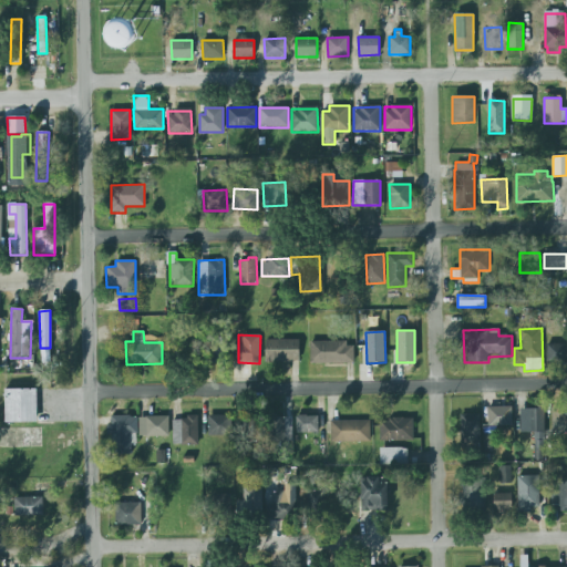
[(299,340),(266,340),(266,362),(299,362),(299,340)]
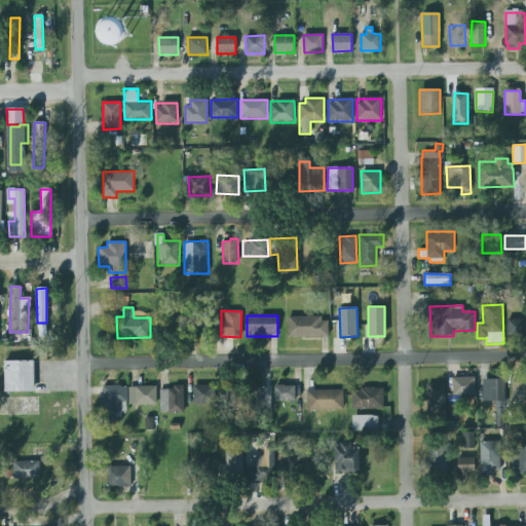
[(287,315),(287,336),(325,336),(325,321),(321,321),(321,315),(287,315)]
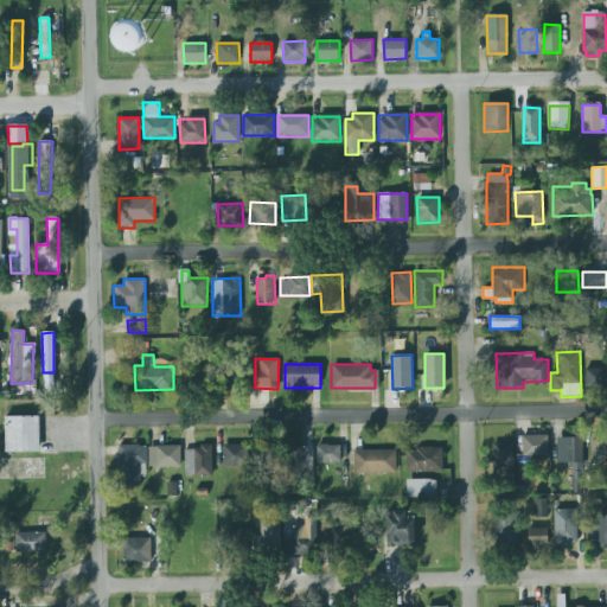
[(585,389),(606,388),(606,368),(585,369),(585,389)]
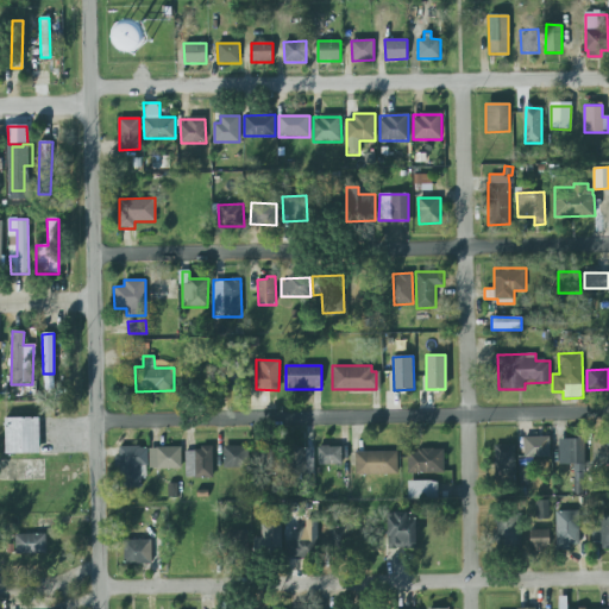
[(4,418),(41,416),(42,454),(5,454),(4,418)]
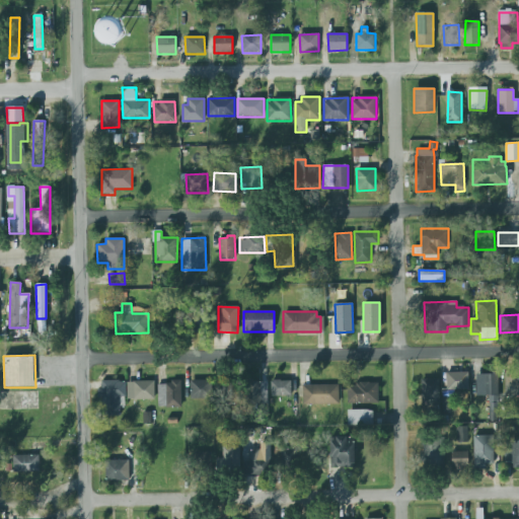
[(468,372),(446,373),(446,390),(468,389),(468,372)]
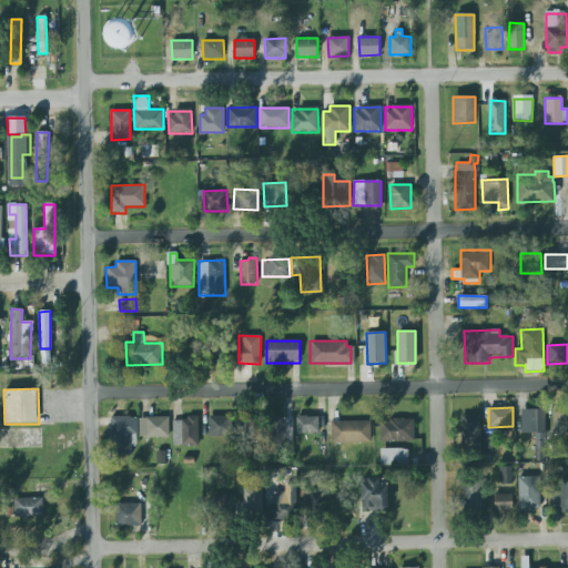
[(520,434),(536,434),(535,459),(545,460),(546,409),(521,409),(520,434)]
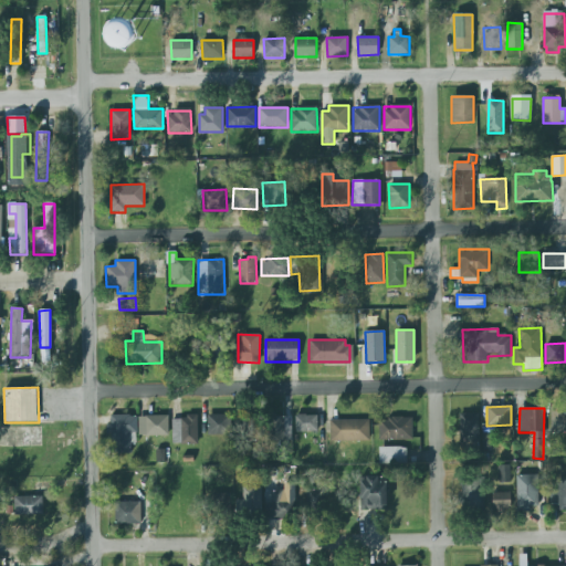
[(480,413),(460,413),(459,441),(479,442),(480,413)]
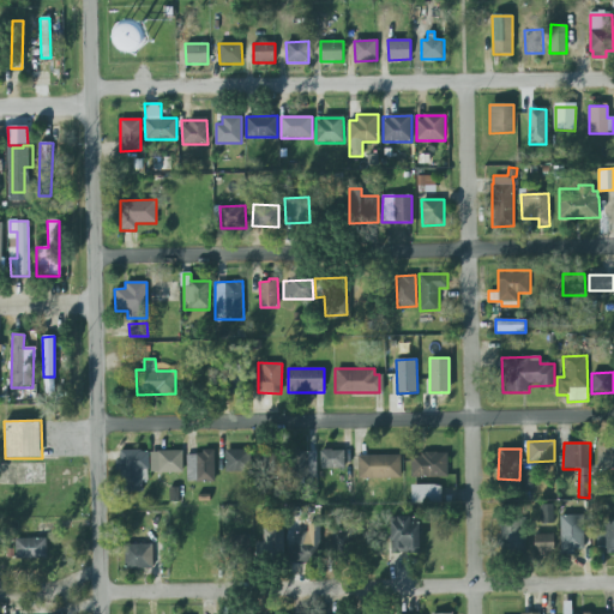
[(148,481),(149,451),(120,450),(120,461),(118,461),(116,481),(148,481)]
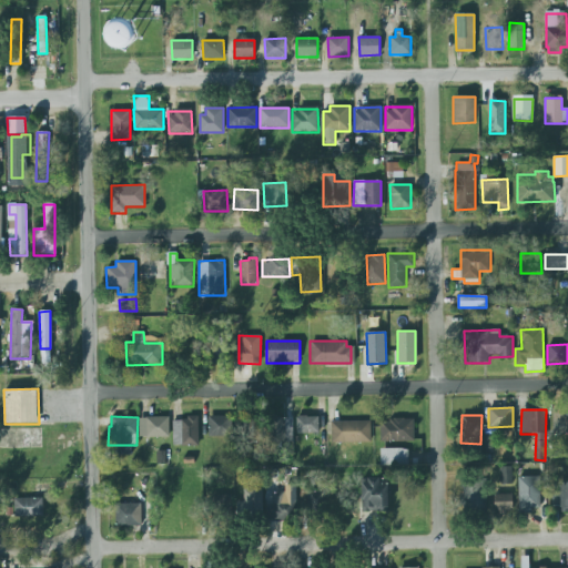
[(188,416),(199,416),(199,446),(181,446),(181,445),(173,445),(172,421),(180,421),(180,419),(188,419),(188,416)]
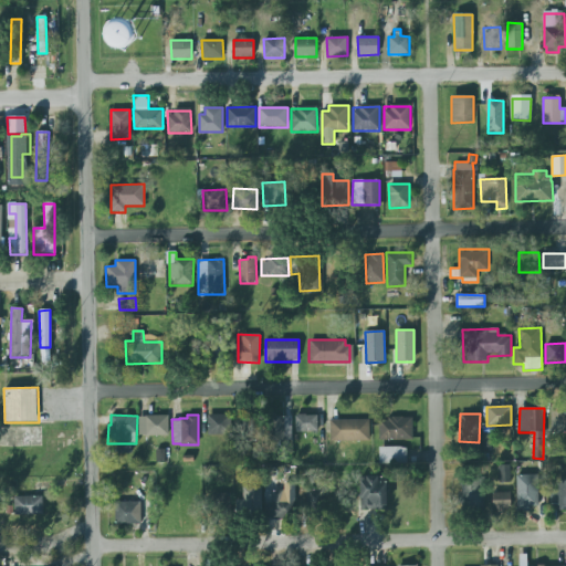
[(208,436),(231,435),(230,415),(207,415),(208,436)]
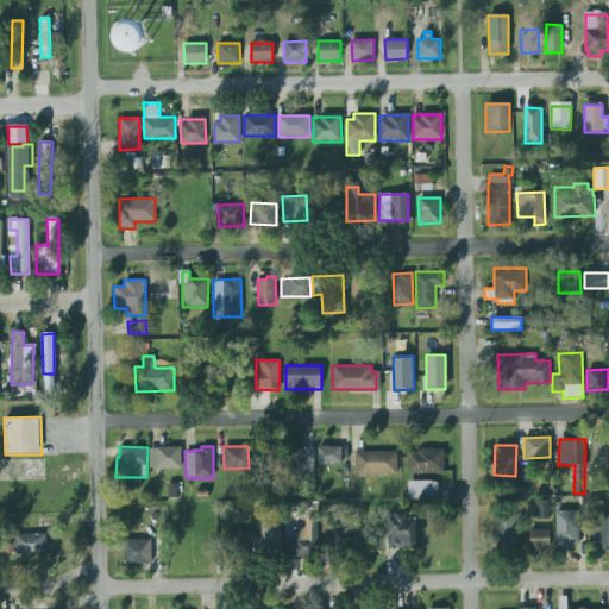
[(319,465),(341,465),(341,446),(318,447),(319,465)]
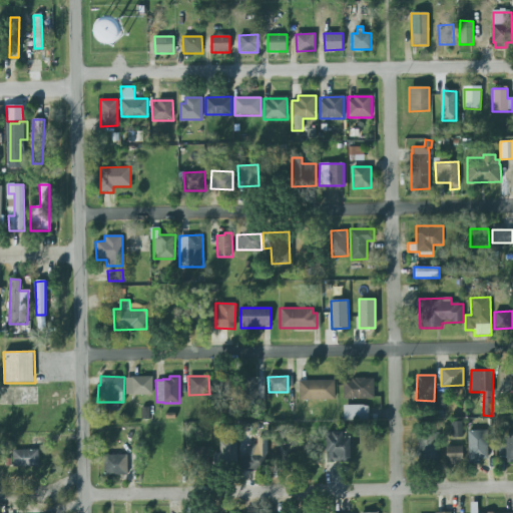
[(152,377),(125,378),(125,396),(152,395),(152,377)]
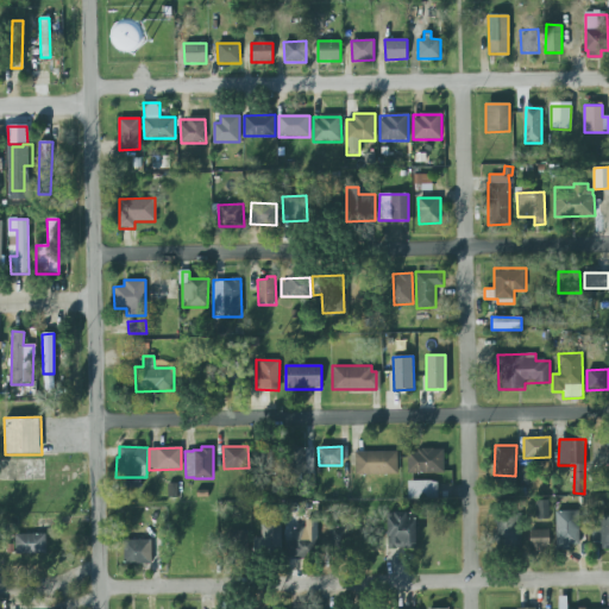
[(277,475),(280,449),(263,447),(262,473),(277,475)]
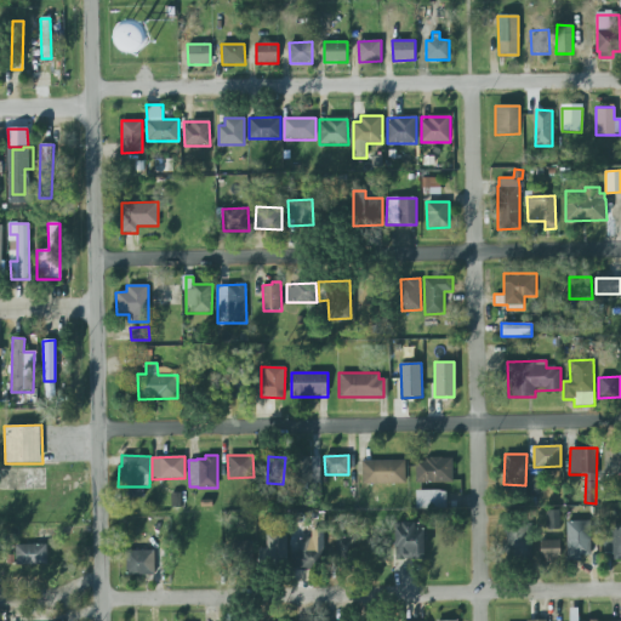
[(320,457),(298,457),(298,483),(320,484),(320,457)]
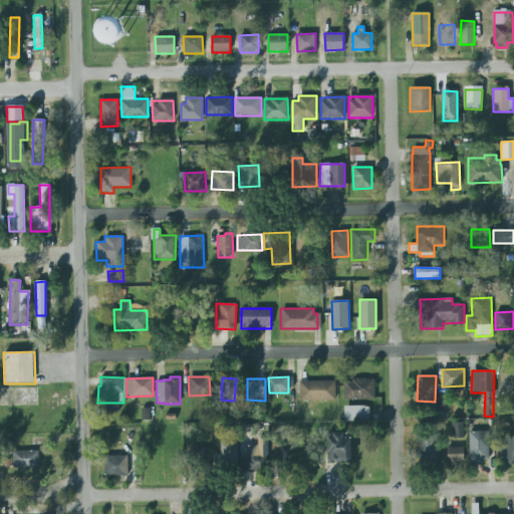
[(344,400),(374,400),(374,380),(344,379),(344,400)]
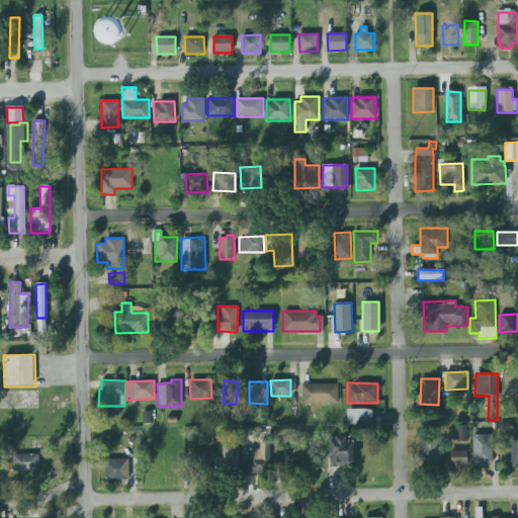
[(303,404),(338,404),(338,384),(303,384),(303,404)]
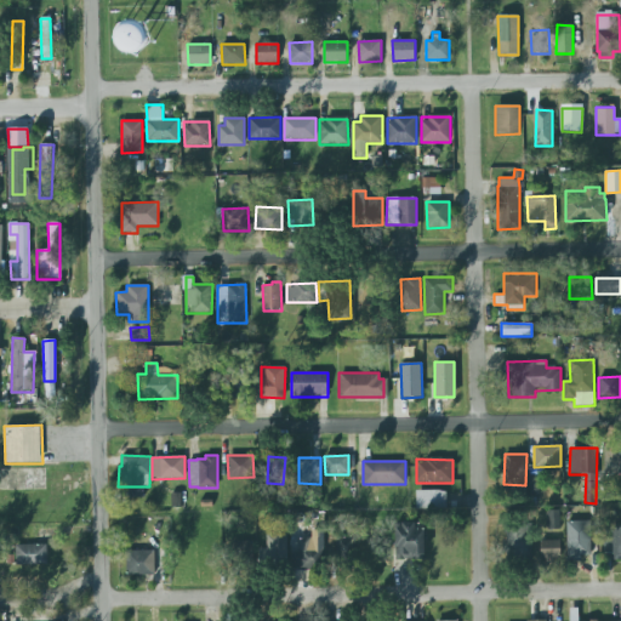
[(527,478),(527,494),(539,494),(539,479),(527,478)]
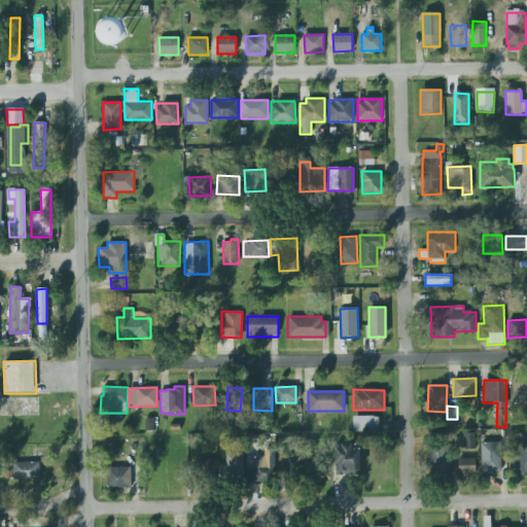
[(353,432),(378,432),(378,417),(353,416),(353,432)]
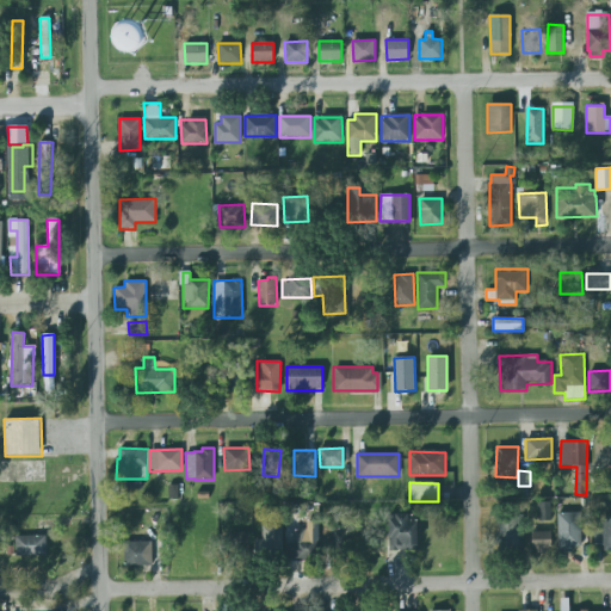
[(536,503),(536,520),(550,520),(550,503),(536,503)]
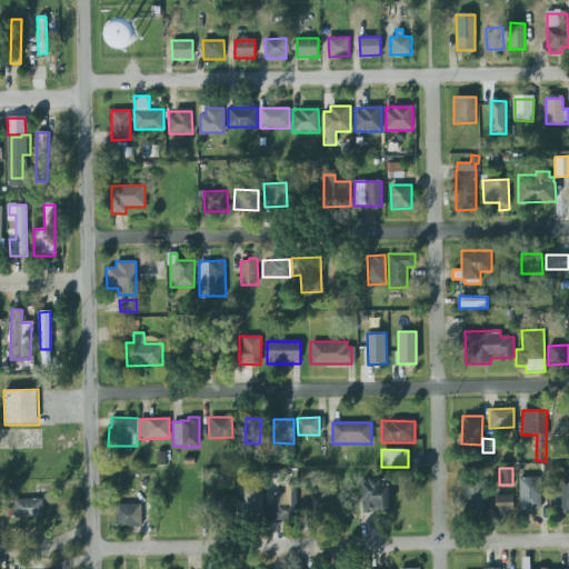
[(360,513),(389,512),(389,477),(360,477),(360,513)]
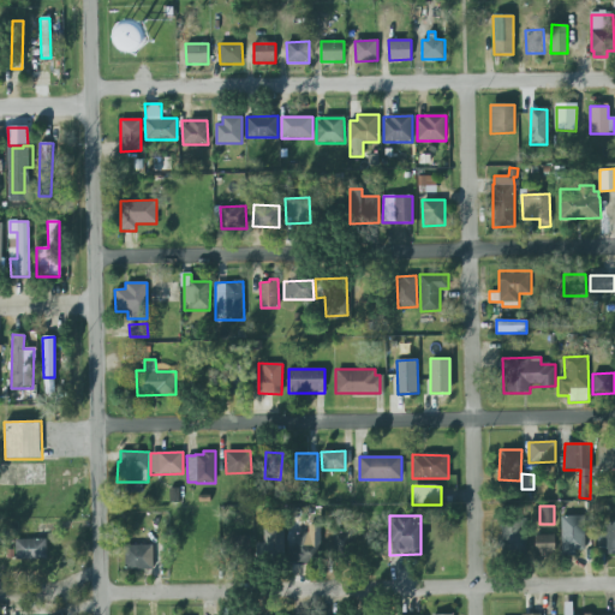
[(585,555),(585,517),(562,517),(561,554),(585,555)]
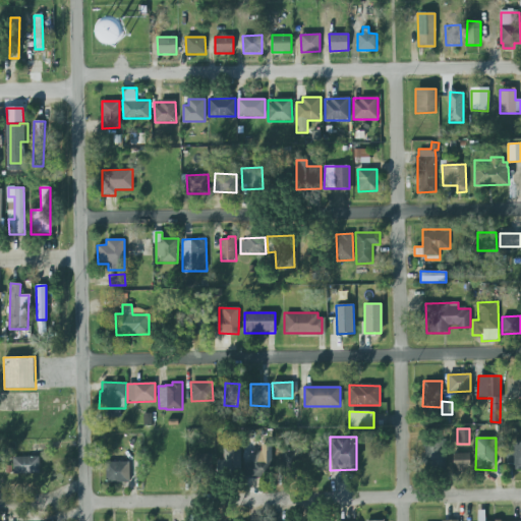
[(425,470),(444,470),(443,440),(424,441),(425,470)]
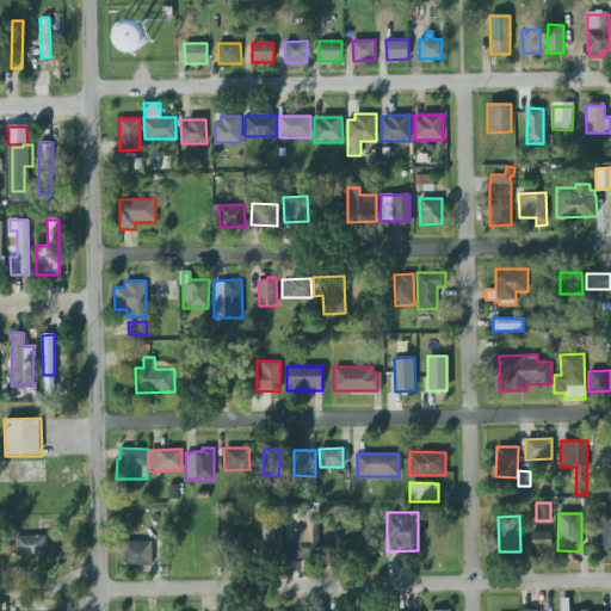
[(610,518),(597,518),(597,544),(603,544),(603,548),(610,547),(610,518)]
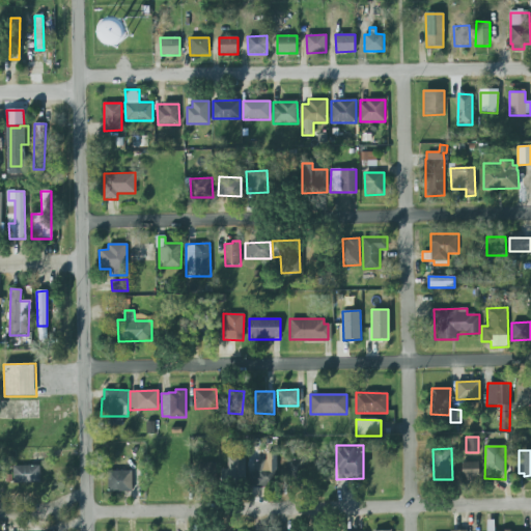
[(267,453),(266,460),(255,459),(255,470),(250,470),(249,486),(276,487),(277,453),(267,453)]
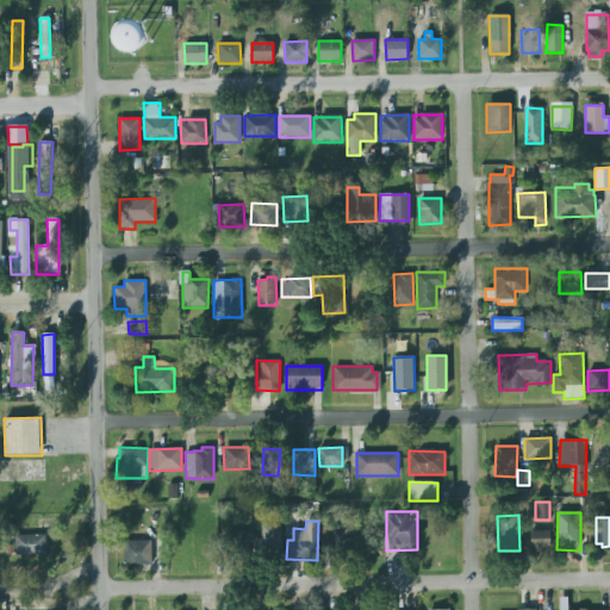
[(281,555),(282,526),(262,524),(261,539),(254,539),(254,555),(281,555)]
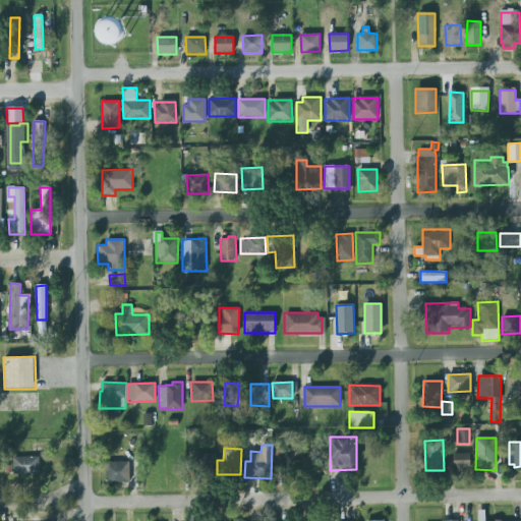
[(298,450),(281,450),(280,466),(298,466),(298,450)]
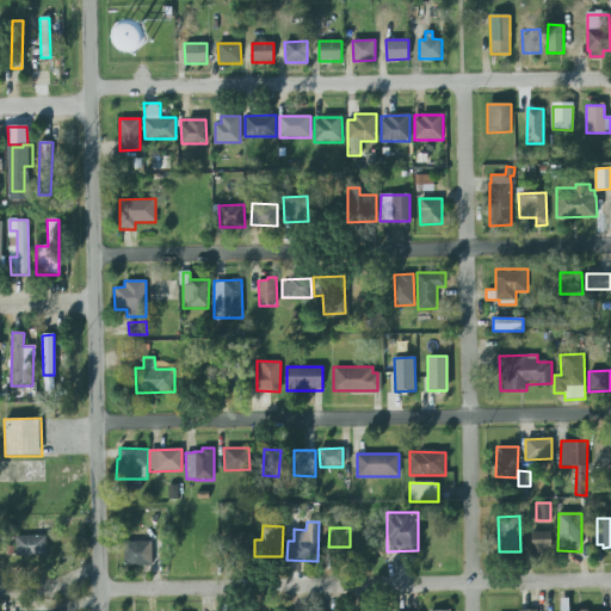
[(250,534),(230,532),(229,550),(248,550),(250,534)]
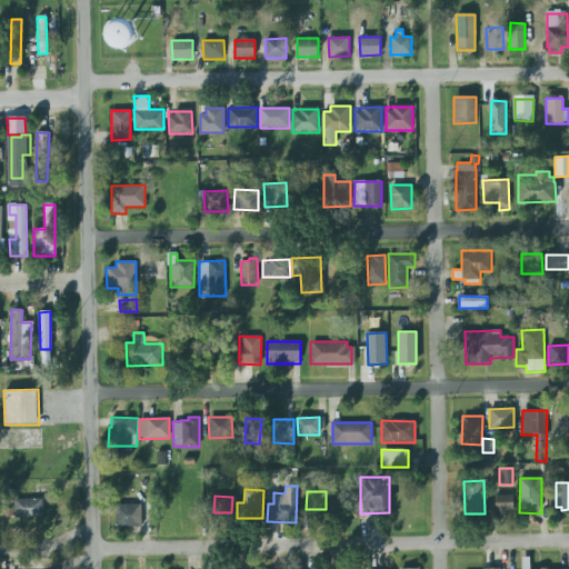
[(513,513),(513,496),(495,496),(496,513),(513,513)]
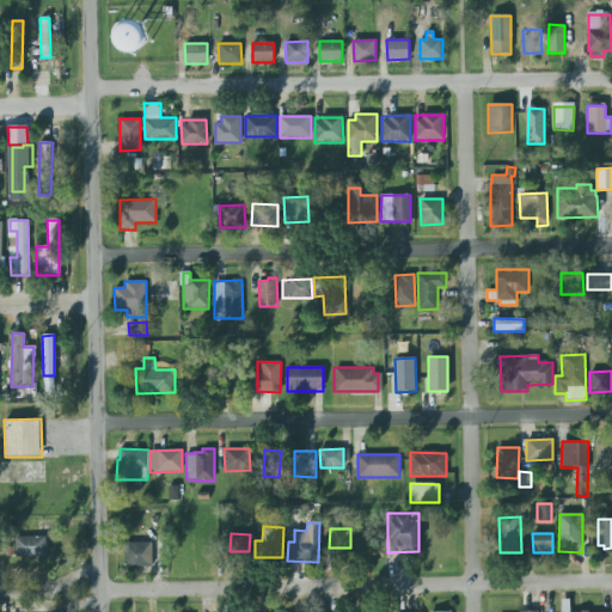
[(47,537),(16,537),(14,557),(46,557),(47,537)]
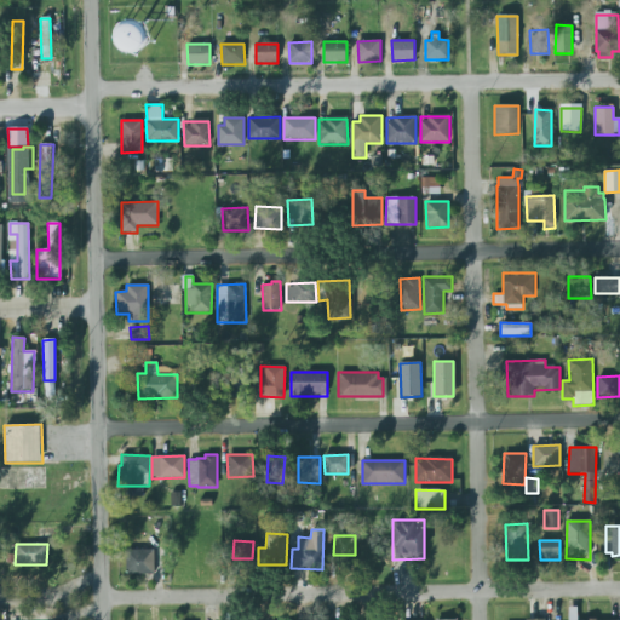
[(126,550),(127,575),(155,574),(154,550),(126,550)]
